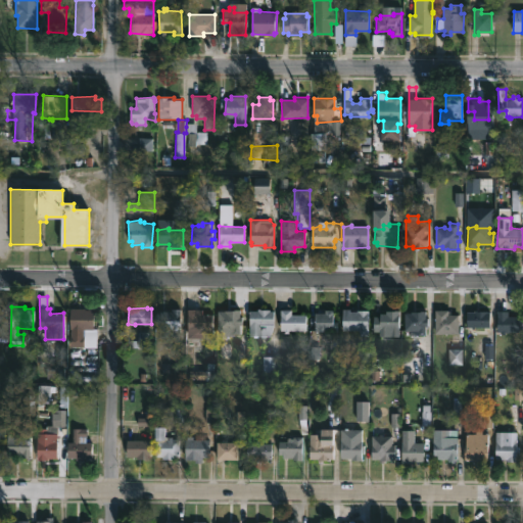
[(173,327),(155,327),(155,314),(161,314),(161,310),(181,307),(181,327),(173,327)]
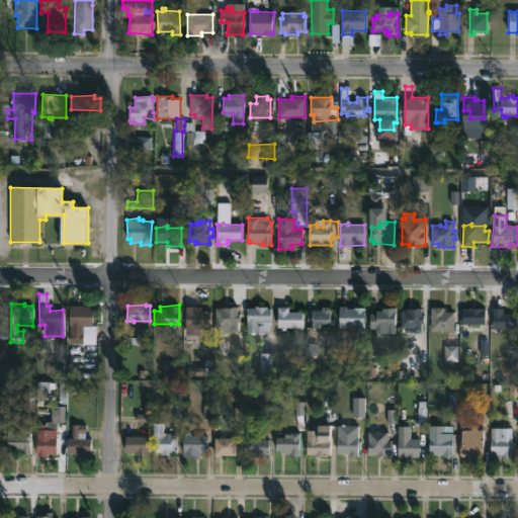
[(200,305),(200,310),(210,310),(210,326),(203,326),(203,334),(186,334),(186,305),(200,305)]
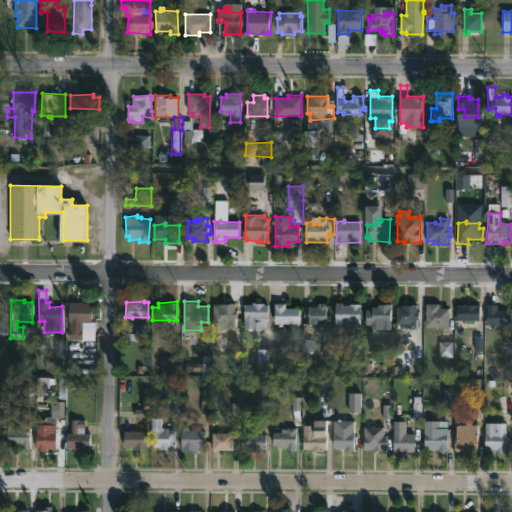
[(268,303),(267,318),(264,322),(264,327),(259,327),(259,329),(255,329),(255,327),(252,327),(252,329),(245,327),(245,302),(252,303),(252,301),(268,303)]
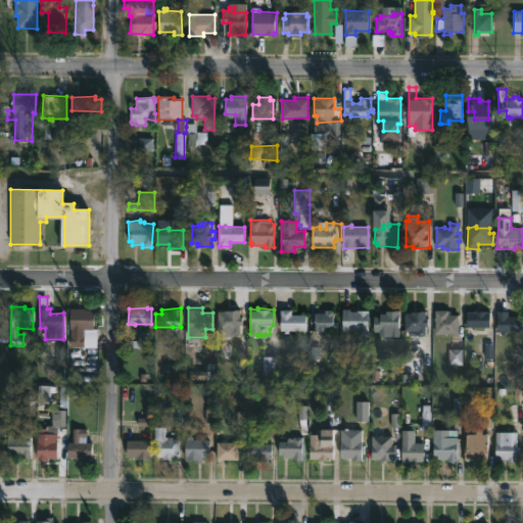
[(350,307),(350,311),(368,310),(368,335),(360,334),(360,329),(343,329),(343,307),(350,307)]
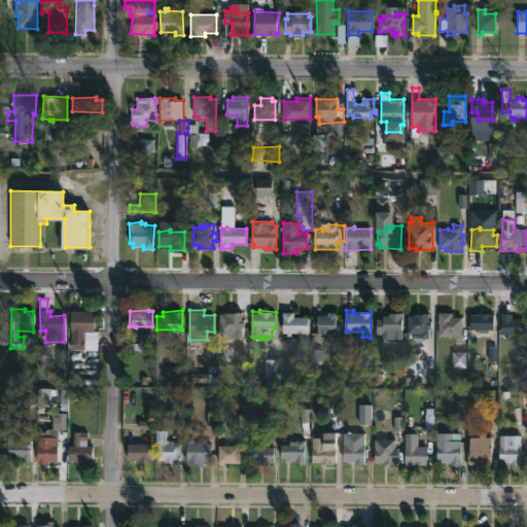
[(242,311),(242,318),(245,318),(245,326),(242,326),(242,336),(219,337),(220,311),(242,311)]
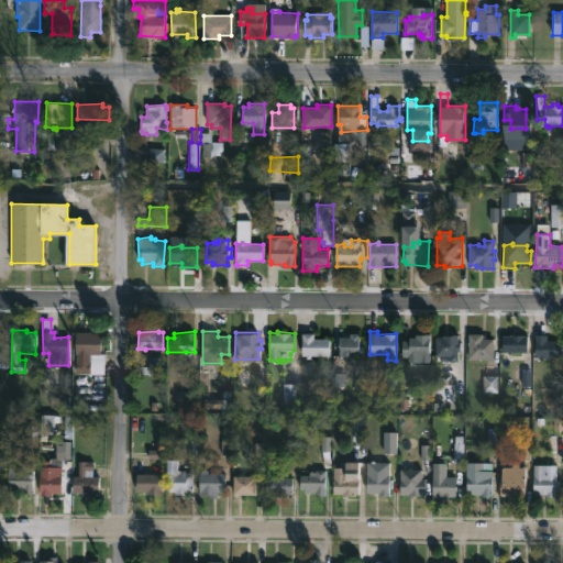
[(313,332),(313,338),(329,338),(329,355),(311,354),(311,357),(301,357),(302,332),(313,332)]
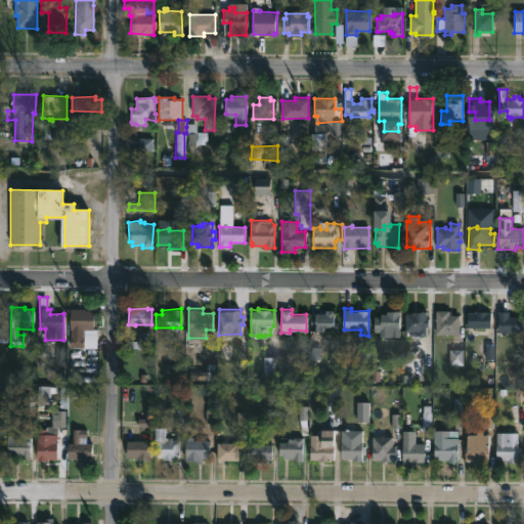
[(335,309),(334,321),(338,321),(338,331),(315,331),(315,312),(325,312),(325,309),(335,309)]
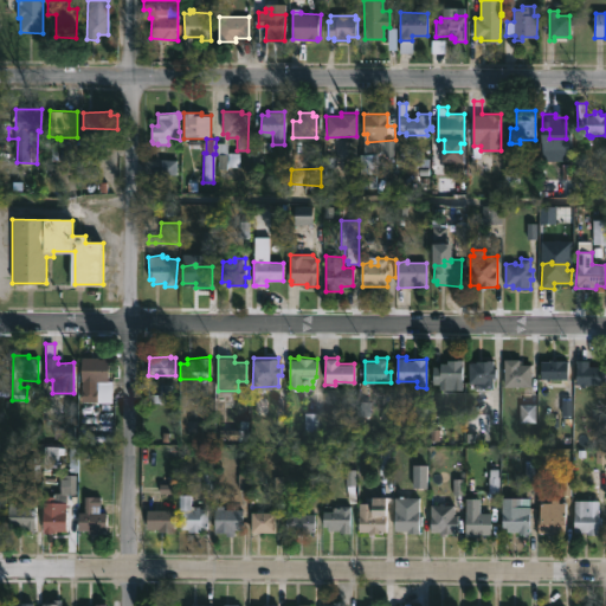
[(464,358),(463,388),(442,388),(442,382),(433,382),(433,365),(440,365),(440,361),(449,361),(449,358),(464,358)]
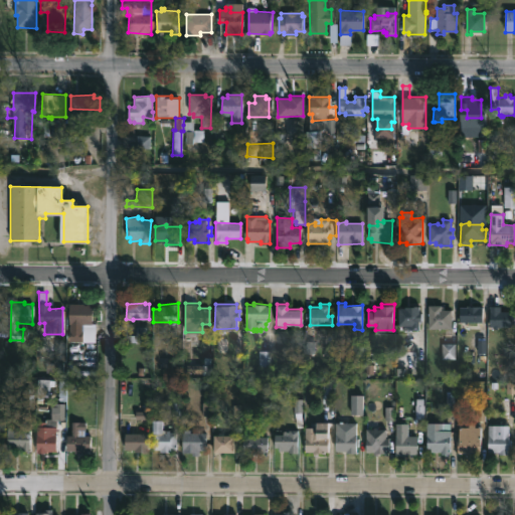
[(451,329),(445,329),(445,332),(438,332),(439,327),(428,327),(428,304),(444,305),(444,309),(452,309),(451,329)]
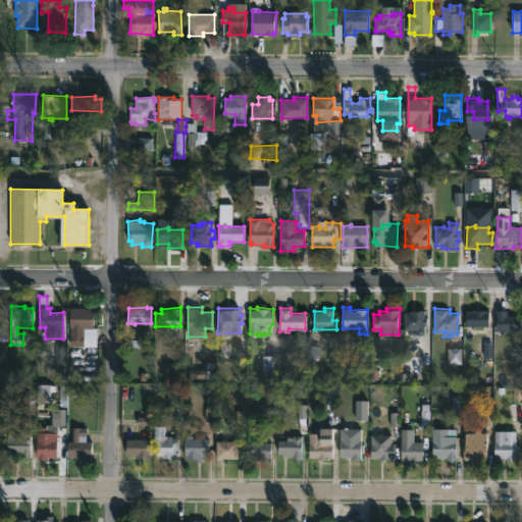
[(93,322),(93,328),(96,328),(96,346),(71,346),(70,309),(94,309),(93,322)]
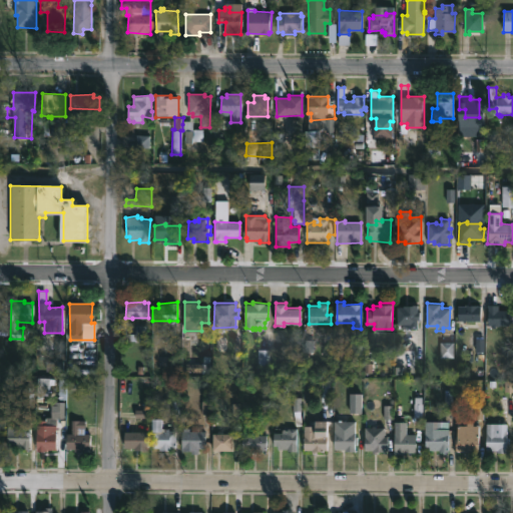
[(417,304),(417,311),(420,311),(420,319),(417,319),(417,328),(402,327),(402,324),(397,324),(398,306),(417,304)]
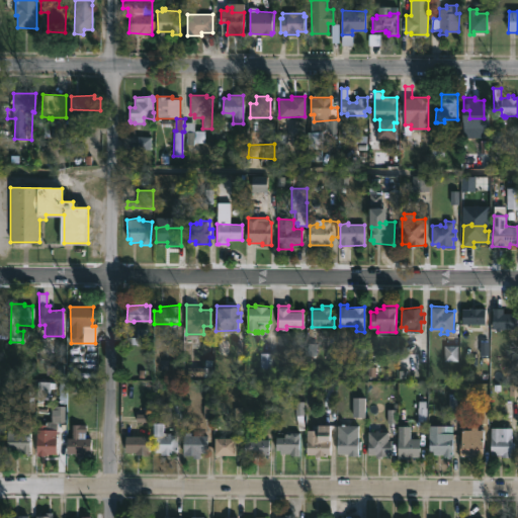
[(475,307),(475,308),(486,309),(487,323),(462,323),(462,308),(475,307)]
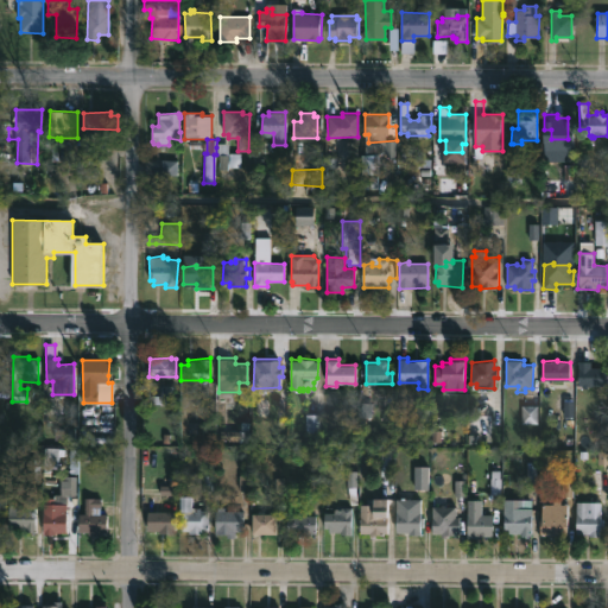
[(593,361),(593,366),(607,366),(607,386),(588,386),(588,387),(582,387),(582,385),(578,385),(578,360),(593,361)]
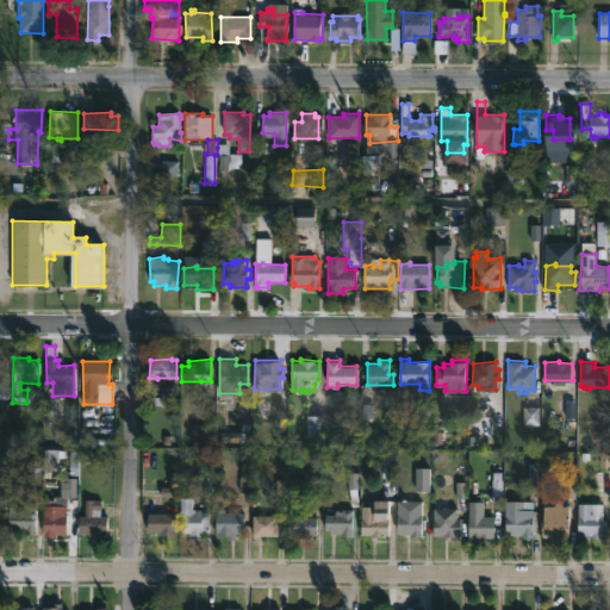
[(75,480),(75,497),(67,497),(67,508),(69,508),(69,510),(67,510),(67,535),(43,536),(45,498),(55,498),(55,495),(62,495),(62,483),(64,483),(64,480),(75,480)]
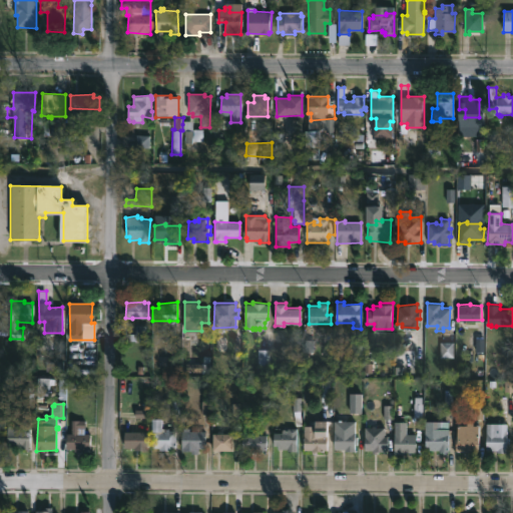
[(163,418),(163,427),(174,430),(174,446),(169,446),(169,448),(158,448),(158,446),(152,446),(153,417),(163,418)]
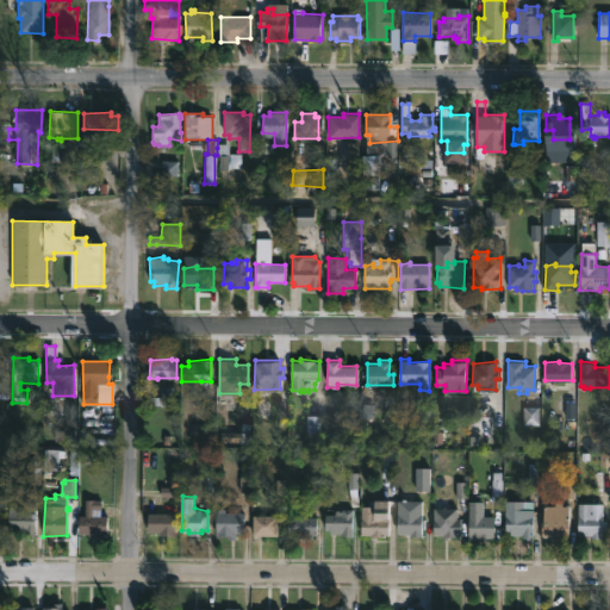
[(92,509),(92,515),(106,515),(107,533),(89,534),(89,533),(80,533),(80,515),(86,515),(86,498),(100,499),(100,509),(92,509)]
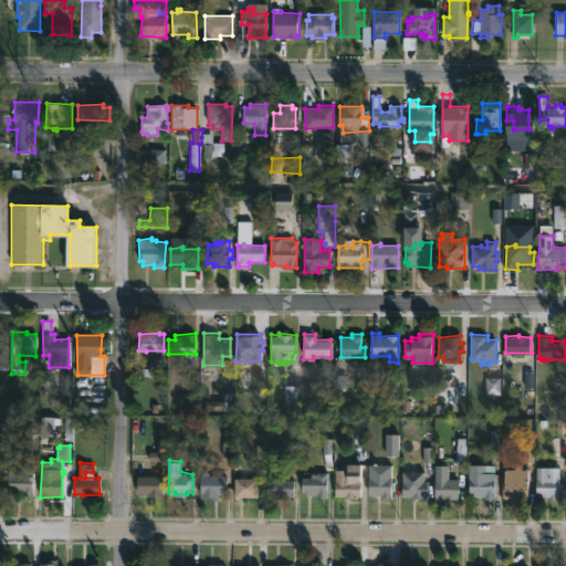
[(362,462),(360,496),(335,495),(335,469),(348,469),(348,462),(362,462)]
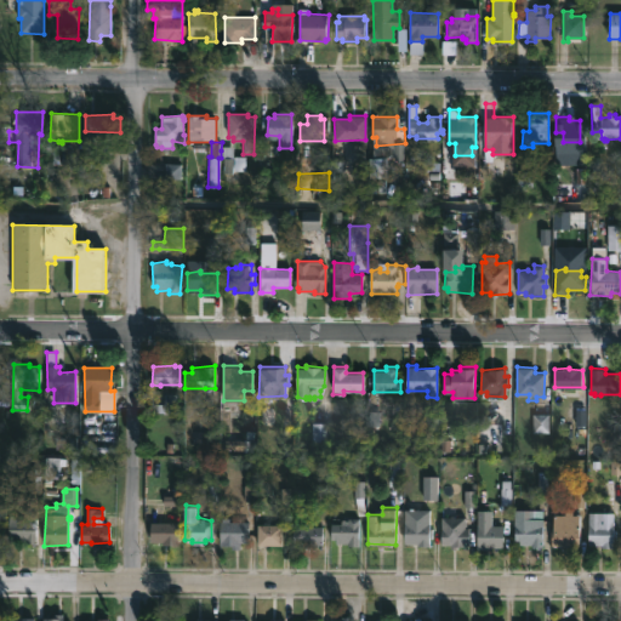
[(416,510),(429,508),(429,528),(432,528),(429,545),(404,543),(405,508),(410,510),(410,507),(414,507),(414,508),(416,510)]
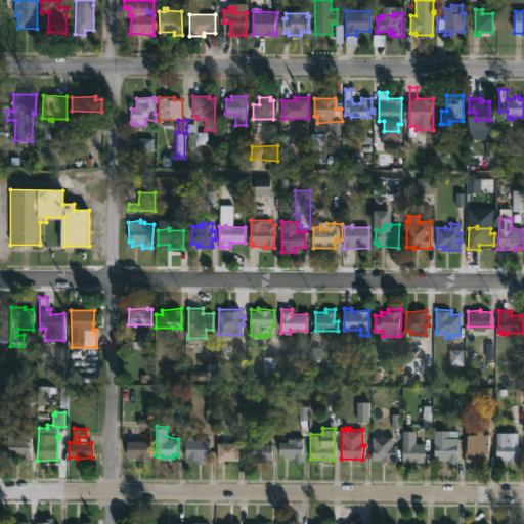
[(483,429),(483,434),(489,434),(489,460),(486,460),(486,462),(476,462),(476,460),(465,460),(465,446),(467,446),(467,434),(477,434),(477,429),(483,429)]
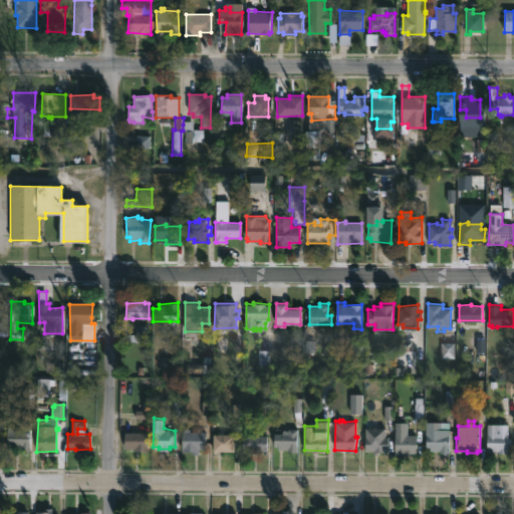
[(30,427),(30,450),(12,448),(12,444),(7,444),(7,427),(10,427),(10,423),(19,424),(19,427),(30,427)]
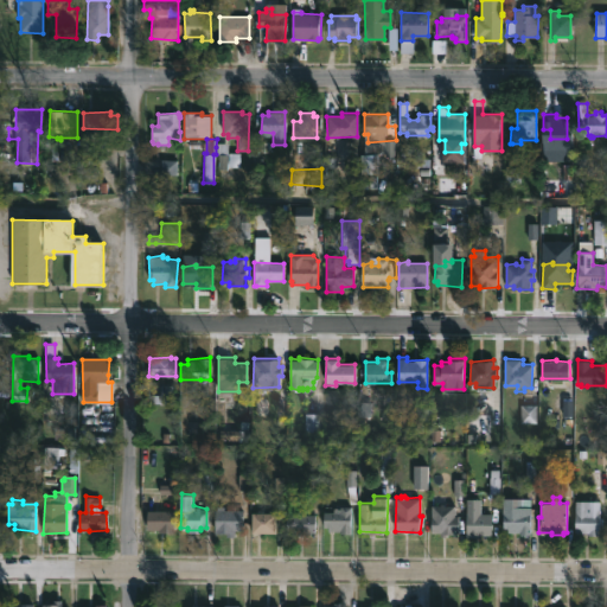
[(592,500),(592,506),(600,506),(602,526),(599,526),(599,535),(588,535),(588,531),(575,531),(576,500),(592,500)]
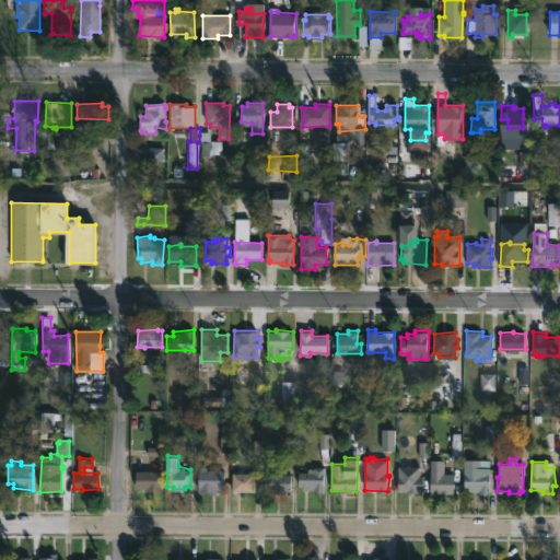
[(418,465),(418,468),(421,468),(421,474),(424,474),(424,492),(411,491),(412,494),(406,494),(406,490),(398,490),(398,465),(418,465)]
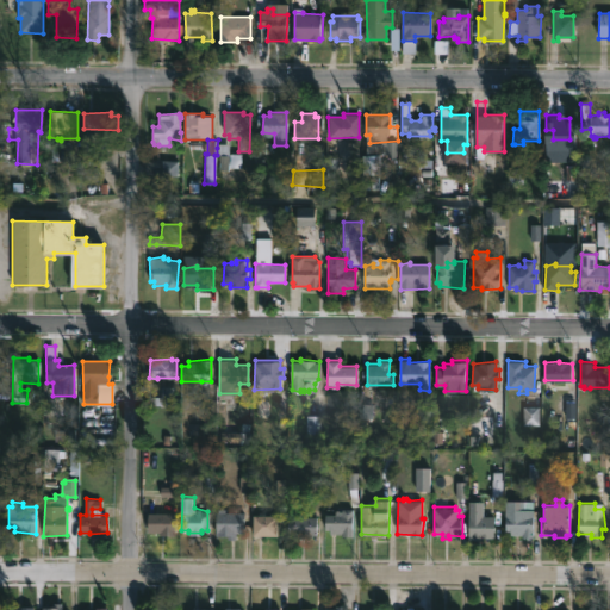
[(225,508),(224,512),(244,512),(243,523),(241,523),(241,534),(234,534),(234,539),(225,539),(225,534),(217,533),(218,508),(225,508)]
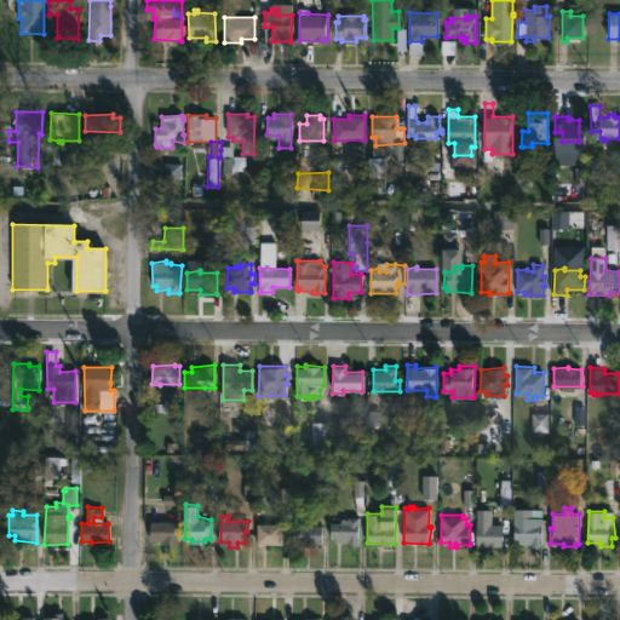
[(359,517),(359,544),(334,541),(334,538),(331,538),(331,522),(340,522),(340,518),(359,517)]
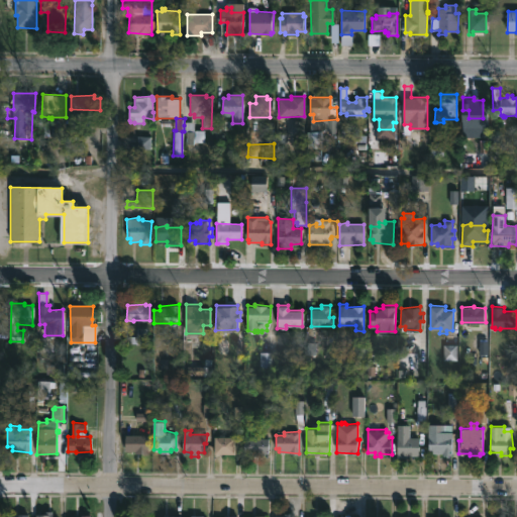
[(452,432),(452,455),(443,455),(443,452),(430,452),(430,449),(428,449),(428,436),(442,436),(442,431),(452,432)]
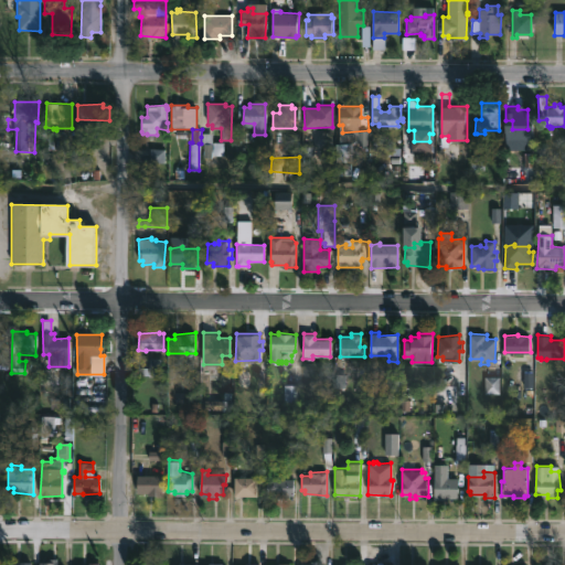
[(162,481),(161,494),(138,492),(138,475),(162,476),(162,481)]
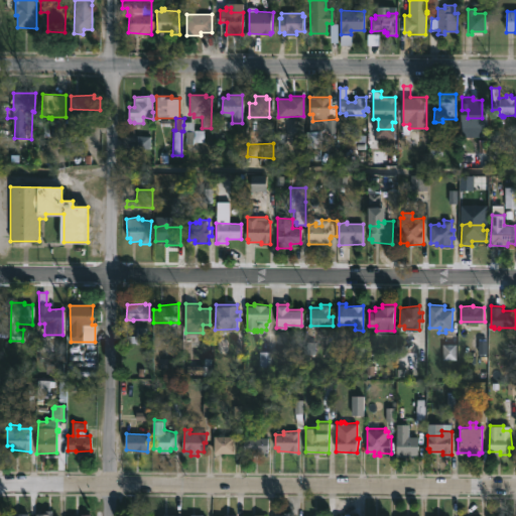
[(218,454),(214,454),(214,435),(223,433),(223,434),(235,435),(235,453),(218,454)]
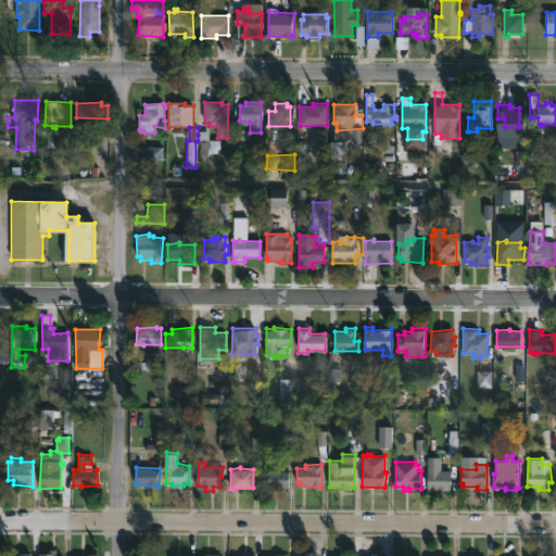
[(274,468),(274,470),(289,470),(289,489),(272,490),(272,487),(263,487),(263,470),(268,470),(268,468),(274,468)]
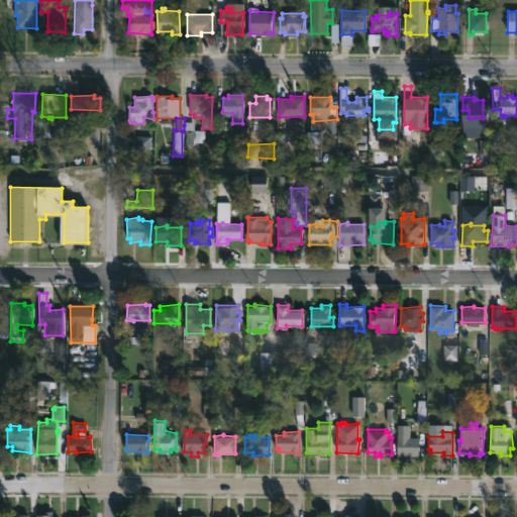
[(408,436),(408,437),(418,437),(418,454),(409,454),(409,457),(399,457),(399,437),(408,436)]
